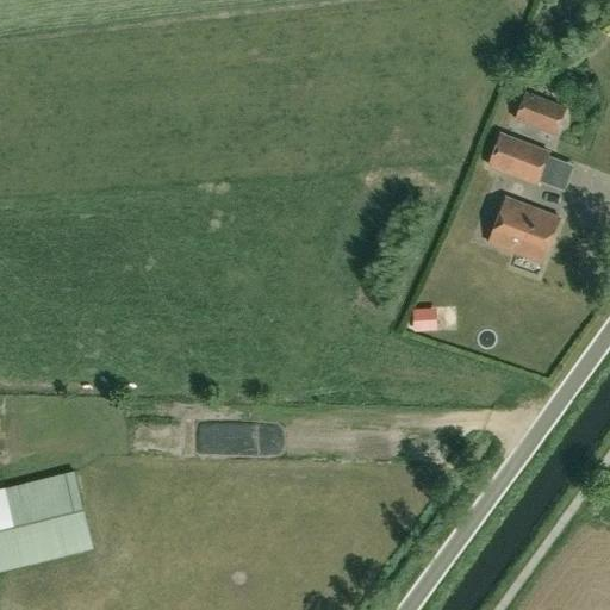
[(530,85),(520,111),(560,126),(570,99),(530,85)]
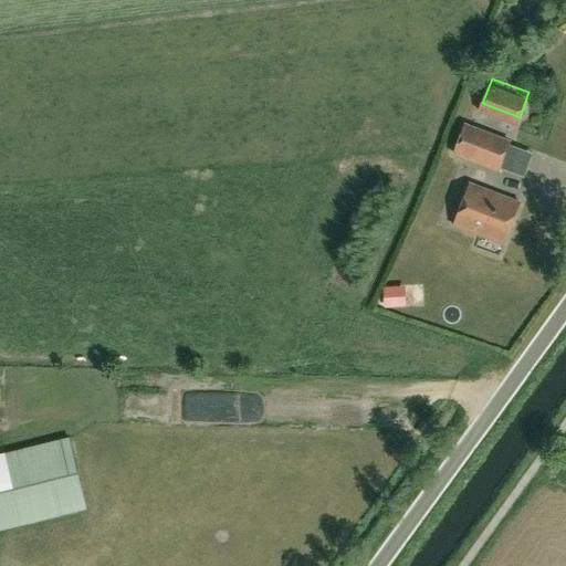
[(511,142),(464,124),(453,156),(499,174),(511,142)]
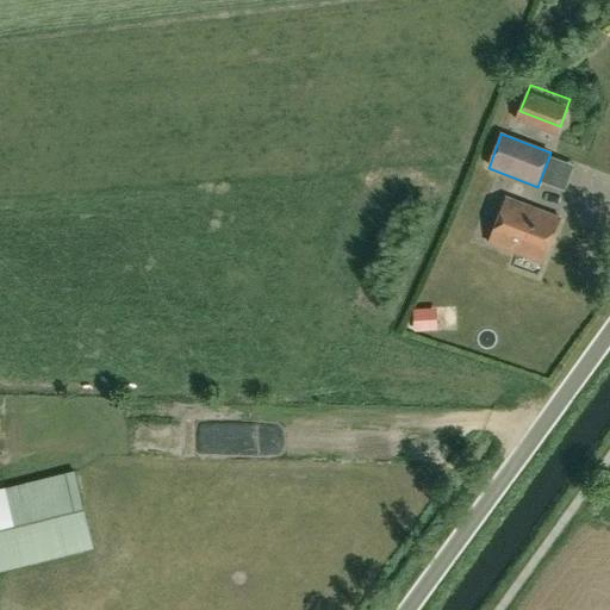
[(542,265),(560,219),(506,199),(490,244),(542,265)]
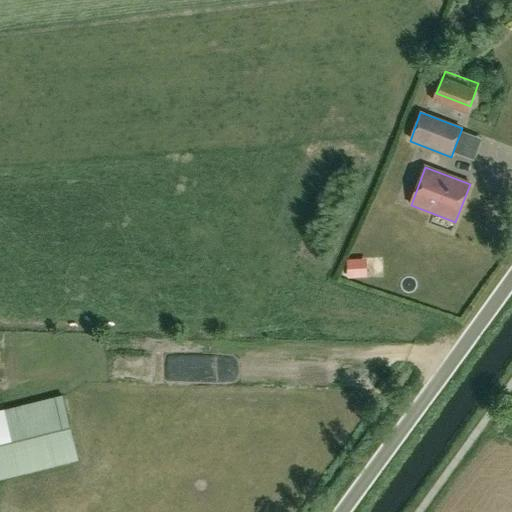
[(363,260),(347,261),(347,277),(363,276),(363,260)]
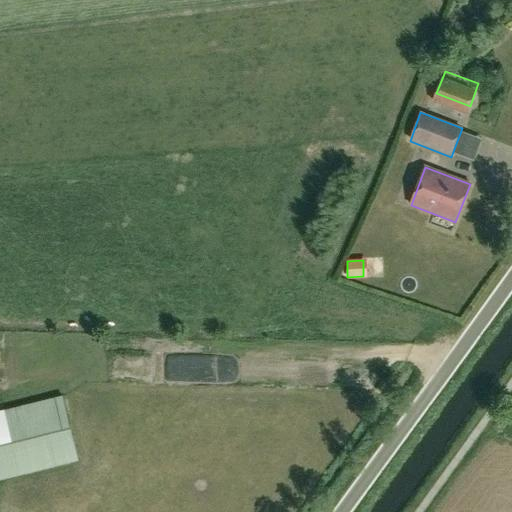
[(63,397),(0,412),(0,480),(79,461),(63,397)]
